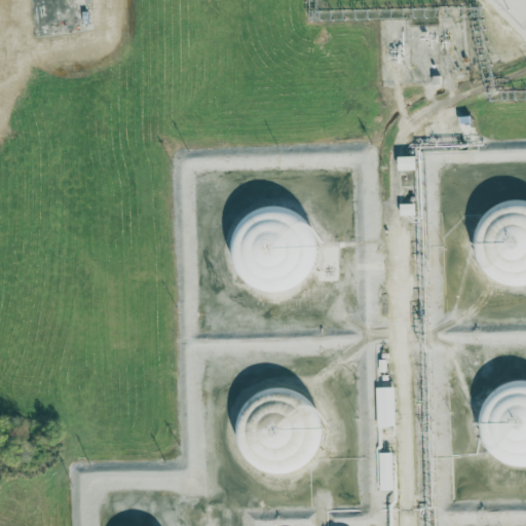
[(399,158),(399,172),(416,171),(416,157),(399,158)]
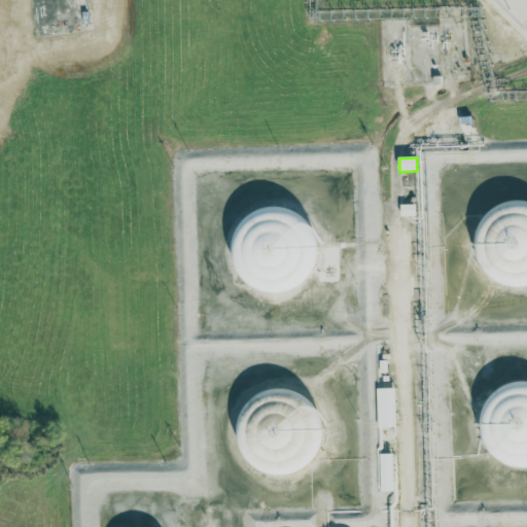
[(526,286),(526,285),(526,204),(513,203),(480,215),(477,249),(490,283),(526,286)]
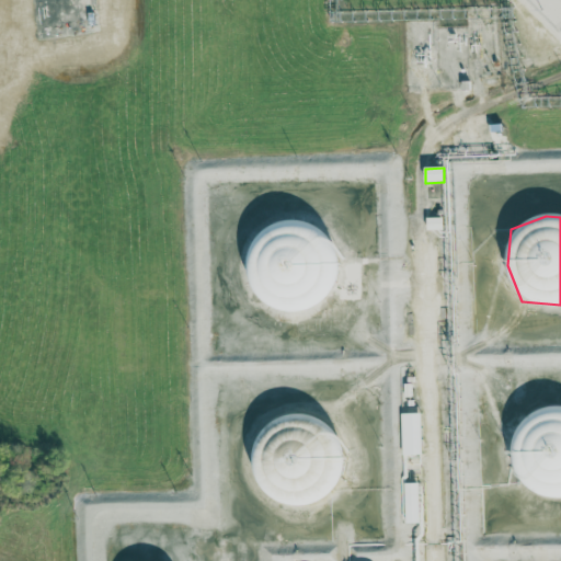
[(442,218),(426,218),(426,230),(442,230),(442,218)]
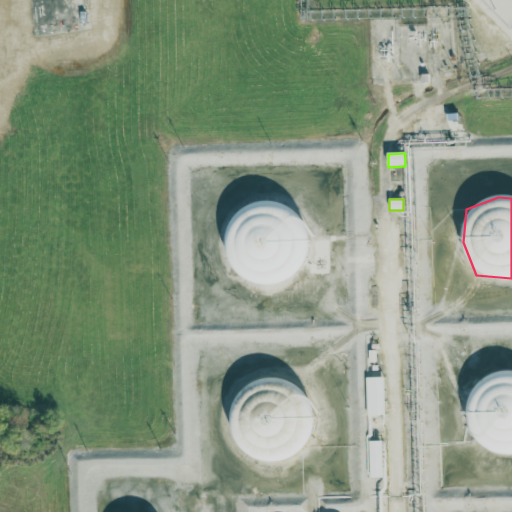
[(485,448),(511,452),(511,371),(498,369),(472,388),(467,415),(470,420),(469,426),(485,448)]
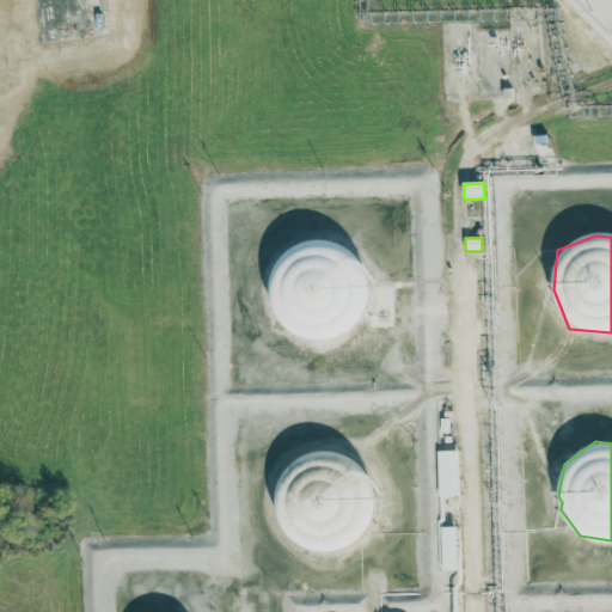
[(458,450),(438,451),(439,497),(460,496),(458,450)]
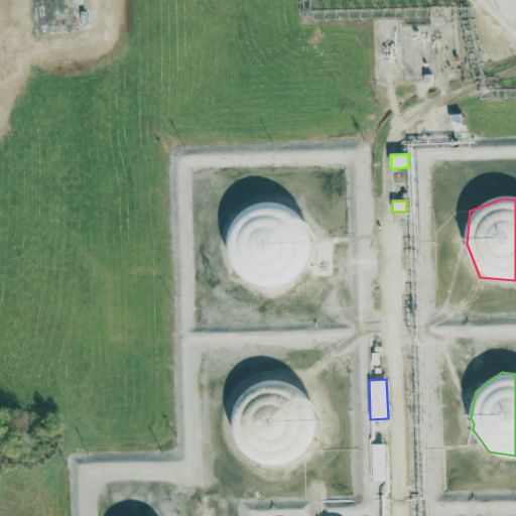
[(288,460),(290,444),(297,441),(304,442),(305,434),(304,427),(304,425),(295,397),(282,395),(284,383),(266,381),(238,390),(234,426),(244,458),(282,462),(288,460)]
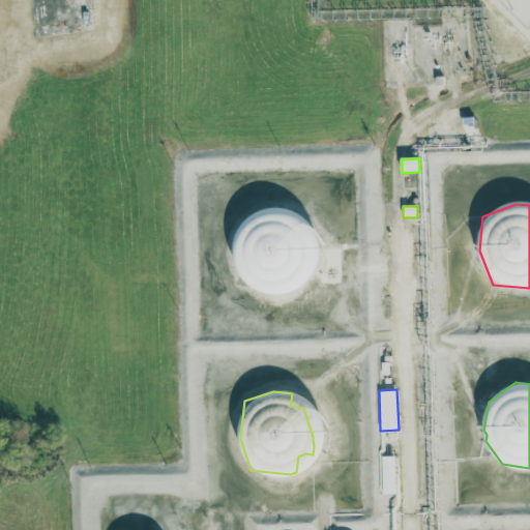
[(384,494),(396,494),(395,455),(382,455),(384,494)]
